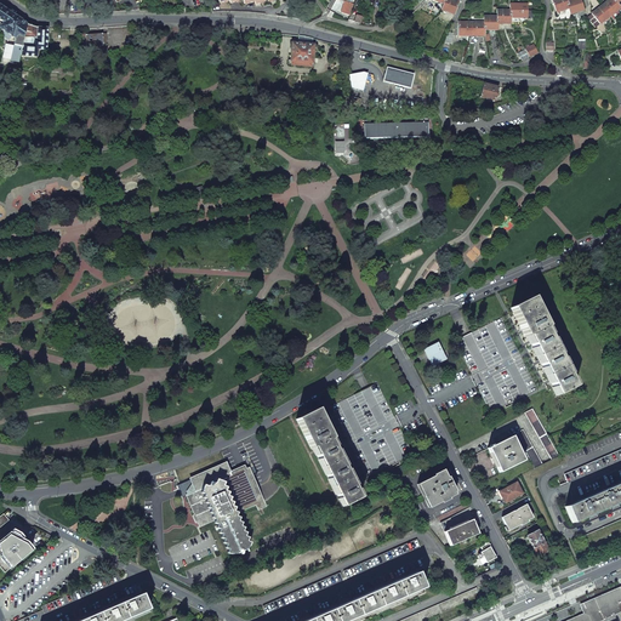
[(433,0),(444,4),(442,10),(454,15),(459,3),(453,0),(433,0)]
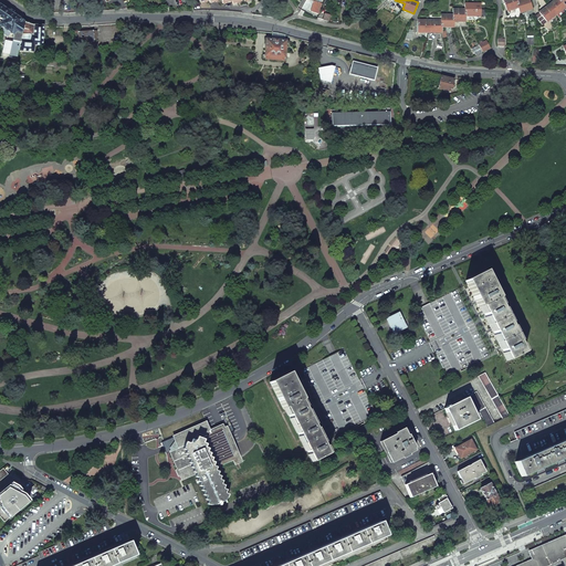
[(503,0),(506,11),(519,8),(520,12),(521,12),(532,9),(528,0),(521,0),(516,1),(515,0),(503,0)]
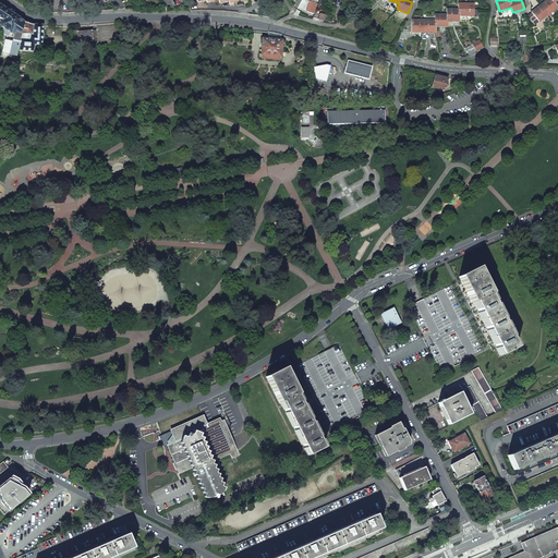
[(547,0),(531,13),(528,16),(534,25),(557,7),(554,2),(557,0),(547,0)]
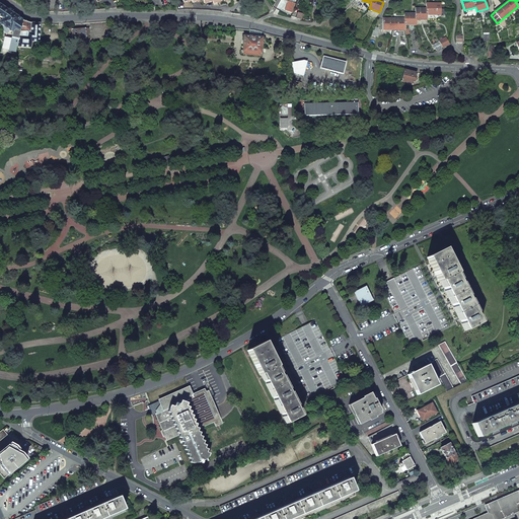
[(288,1),(285,10),(292,13),(295,4),(288,1)]
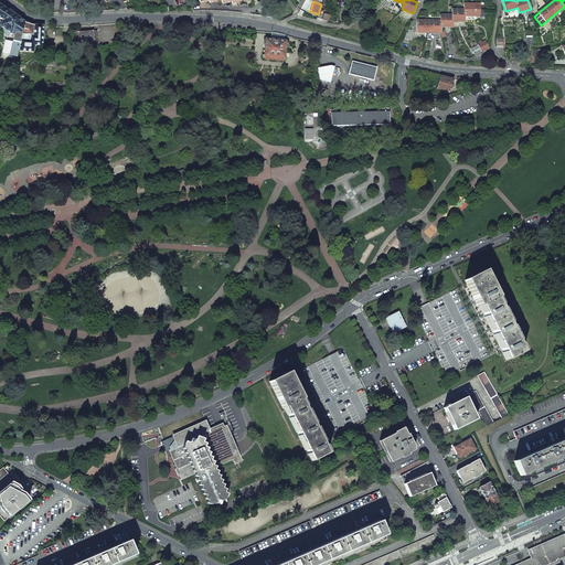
[(440,21),(416,21),(416,32),(440,33),(440,27),(452,28),(452,21),(465,22),(465,16),(479,17),(479,4),(464,4),(464,10),(452,10),(452,16),(440,16),(440,21)]
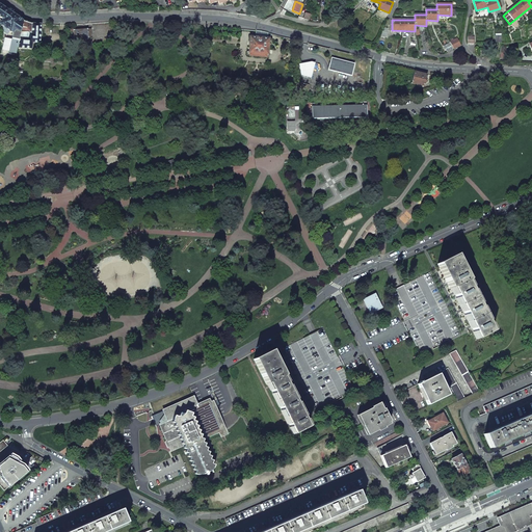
[(14,33),(8,52),(16,54),(17,49),(23,21),(0,5),(0,18),(3,20),(0,23),(0,24),(1,25),(0,26),(0,30),(7,35),(9,31),(14,33)]
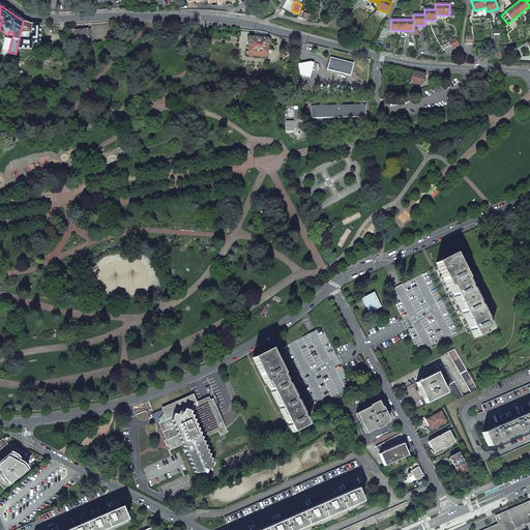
[(486,7),(474,10),(477,19),(487,18),(488,11),(487,11),(486,7)]
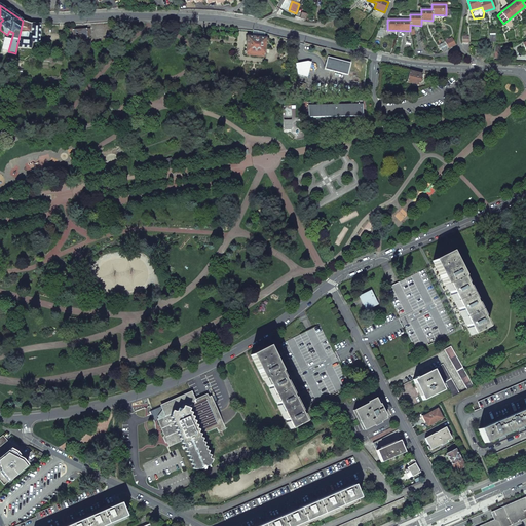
[(23,21),(16,48),(31,48),(31,42),(39,43),(40,24),(30,24),(30,23),(23,21)]
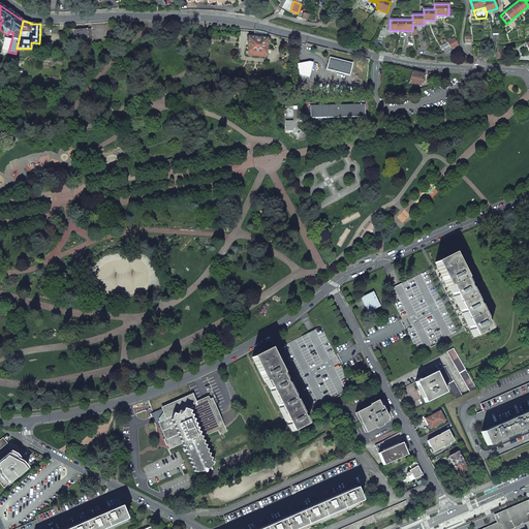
[(72,30),(73,40),(91,39),(91,29),(72,30)]
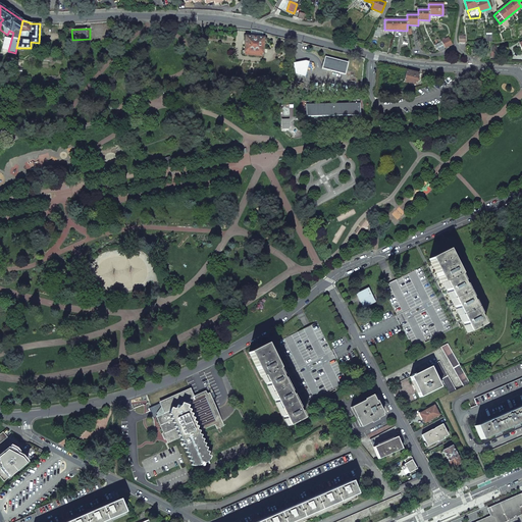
[(242,51),(242,55),(261,56),(261,53),(262,53),(263,38),(245,37),(244,51),(242,51)]
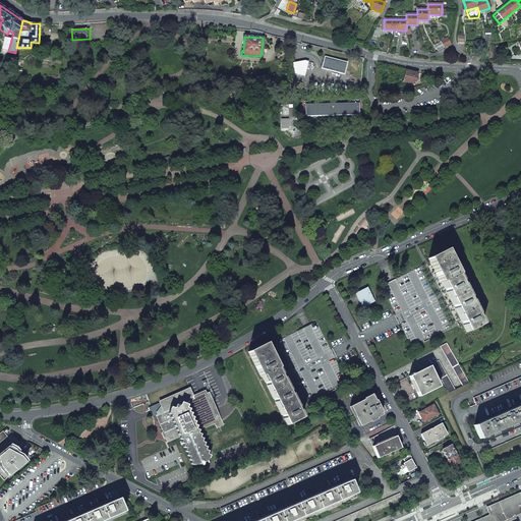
[(441,42),(444,48),(451,44),(448,38),(441,42)]
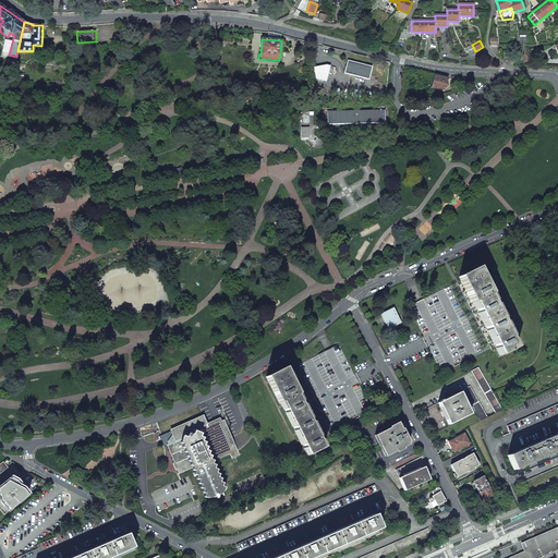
[(472,45),(465,48),(469,56),(475,52),(472,45)]
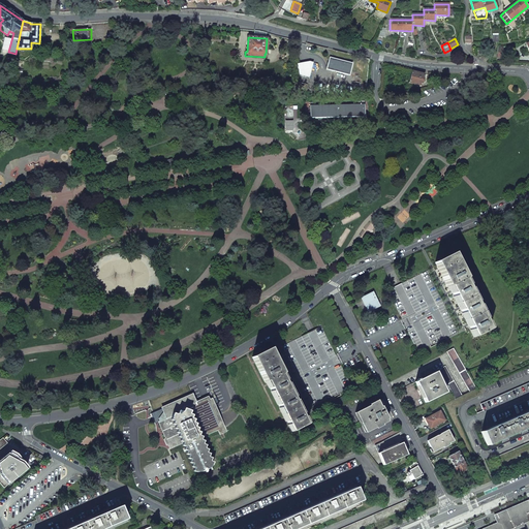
[(498,48),(497,58),(502,59),(505,59),(505,54),(502,53),(503,48),(498,48)]
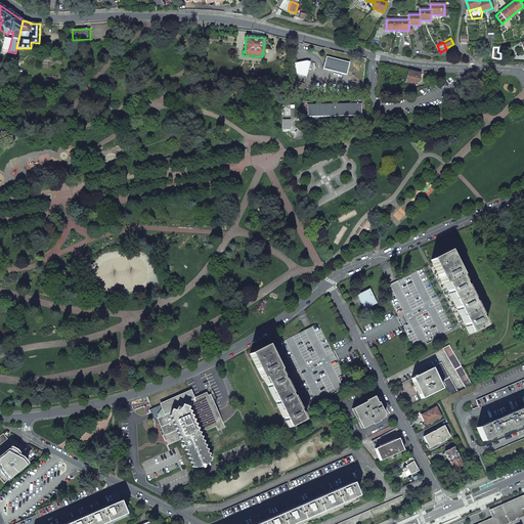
[(348,62),(326,56),(323,69),(346,75),(348,62)]
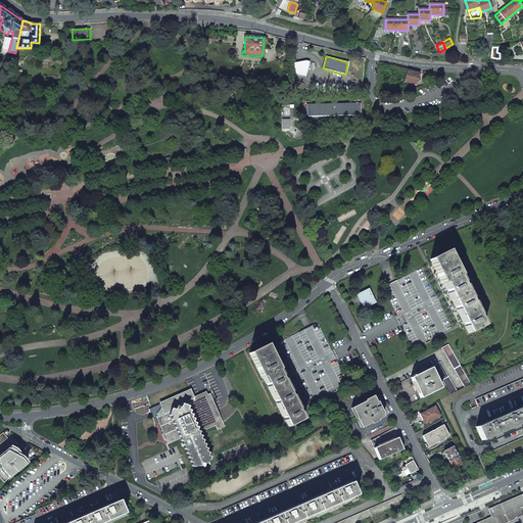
[(293,63),(295,74),(305,77),(308,62),(293,63)]
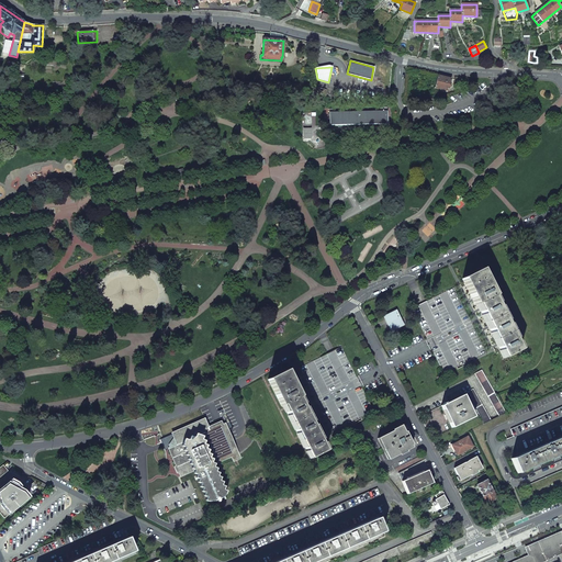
[(437,76),(434,88),(448,91),(451,79),(437,76)]
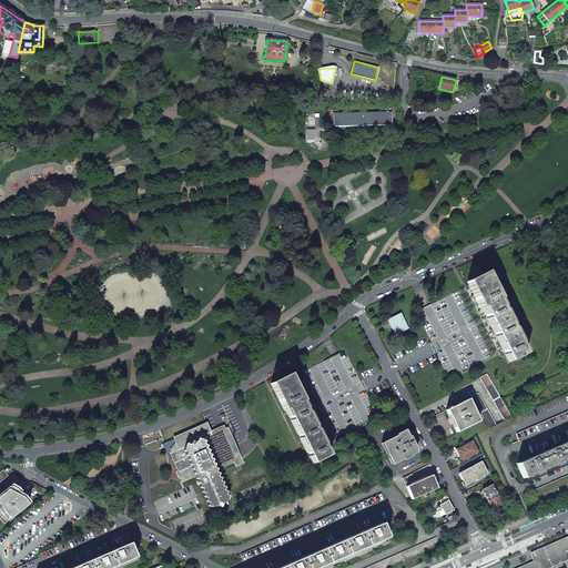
[(333,124),(333,127),(392,125),(392,113),(384,113),(333,114),(333,124)]
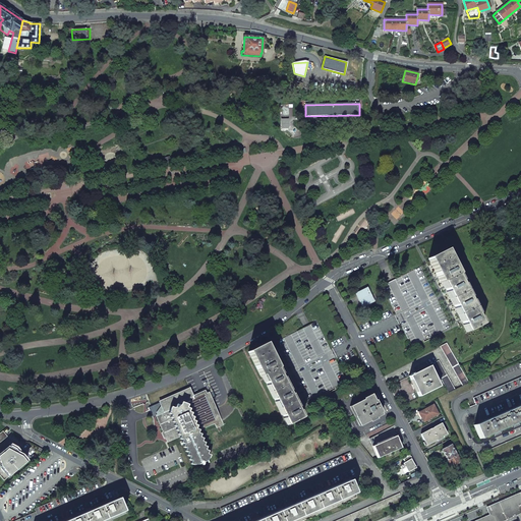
[(189,132),(182,124),(181,125),(180,126),(186,134),(188,133),(189,132)]
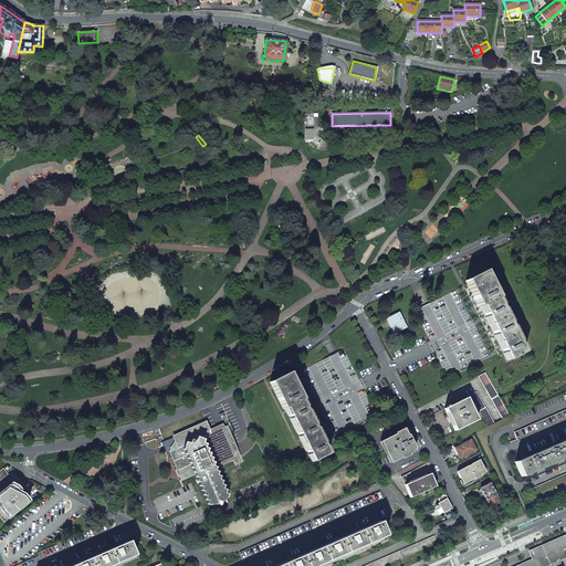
[(181,175),(184,174),(185,175),(188,174),(189,174),(190,176),(192,175),(190,170),(184,173),(184,170),(179,173),(179,174),(173,176),(175,181),(177,180),(176,179),(177,177),(180,176),(181,175)]
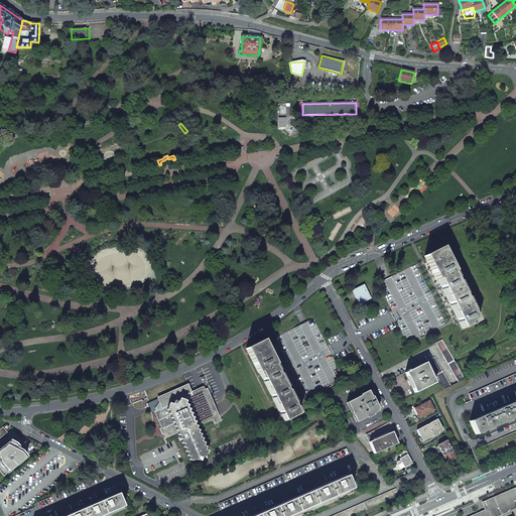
[(438,279),(463,329),(478,321),(453,272),(455,271),(441,247),(424,256),(436,280),(438,279)]
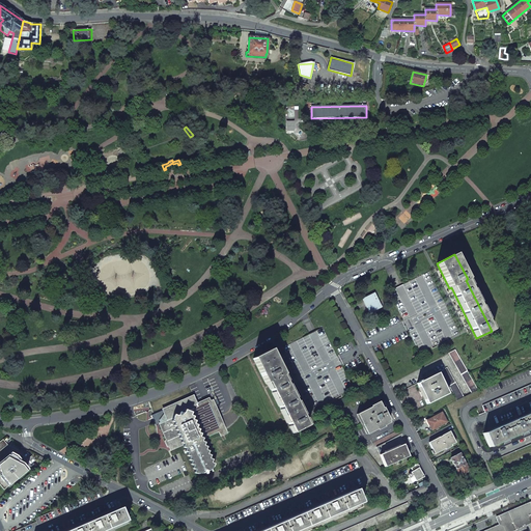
[(364,302),(368,310),(368,311),(369,311),(370,312),(371,311),(379,308),(380,307),(380,306),(380,304),(375,296),(374,296),(373,295),(372,295),(372,296),(365,299),(364,299),(364,300),(364,301),(364,302)]
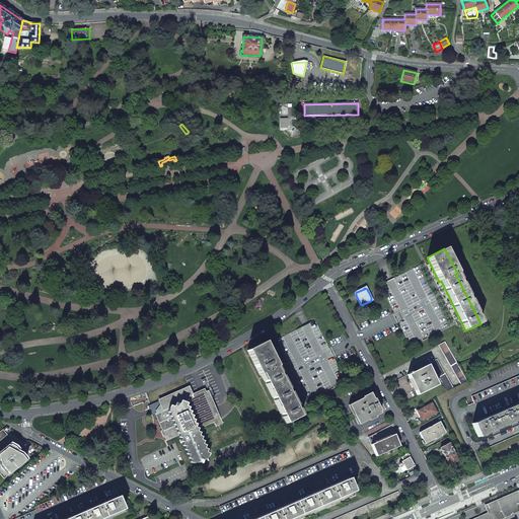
[(315,320),(276,340),(306,399),(318,394),(319,395),(335,387),(334,386),(346,380),(334,357),(329,349),(315,320)]
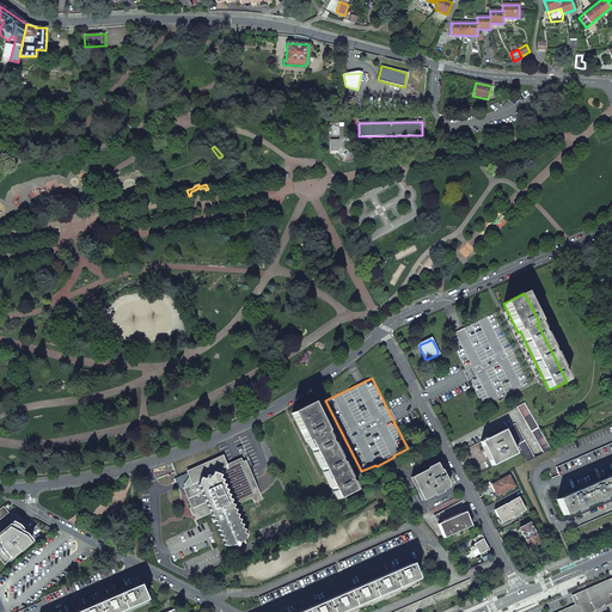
[(312,403),(292,414),(306,442),(308,441),(337,500),(354,490),(325,433),(328,432),(312,403)]
